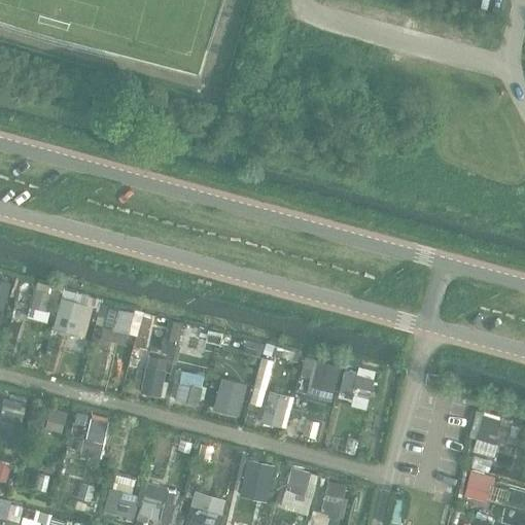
[(0,310),(5,311),(10,282),(0,280),(0,310)]
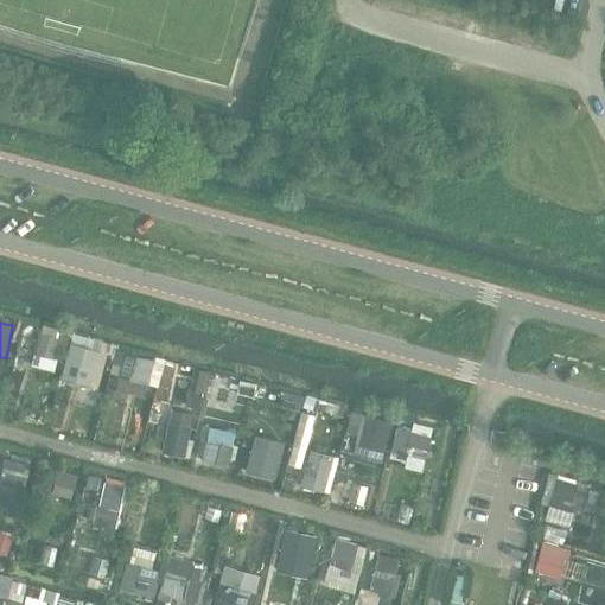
[(57,332),(34,326),(29,348),(51,354),(57,332)]
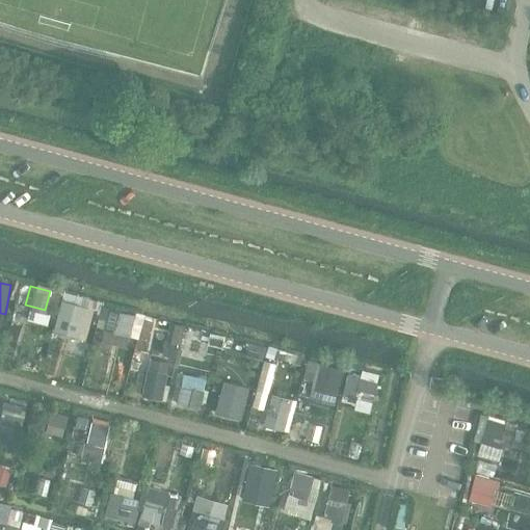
[(53,334),(84,341),(93,309),(61,300),(53,334)]
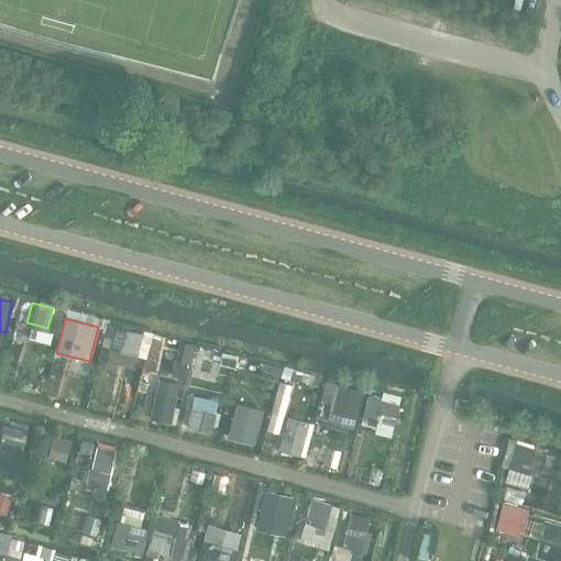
[(131,328),(109,322),(103,343),(127,349),(131,328)]
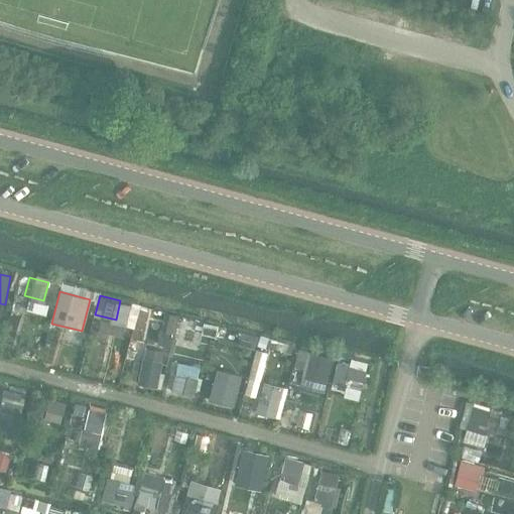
[(241,333),(238,346),(257,351),(260,338),(241,333)]
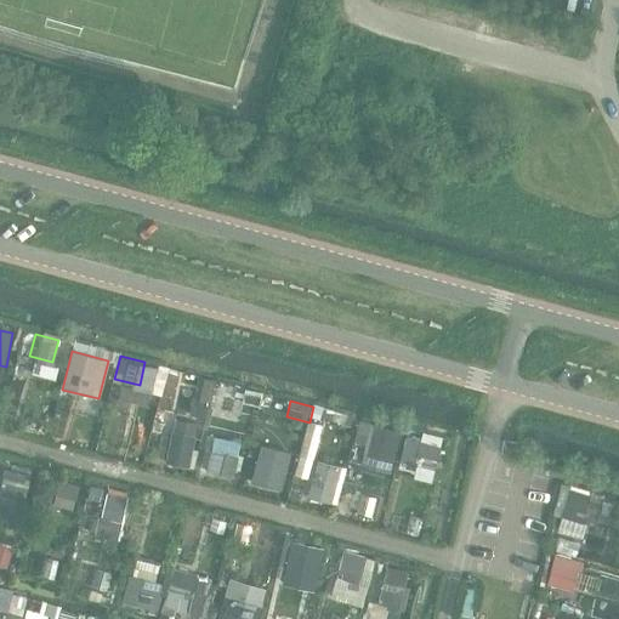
[(426,436),(401,430),(396,452),(420,459),(426,436)]
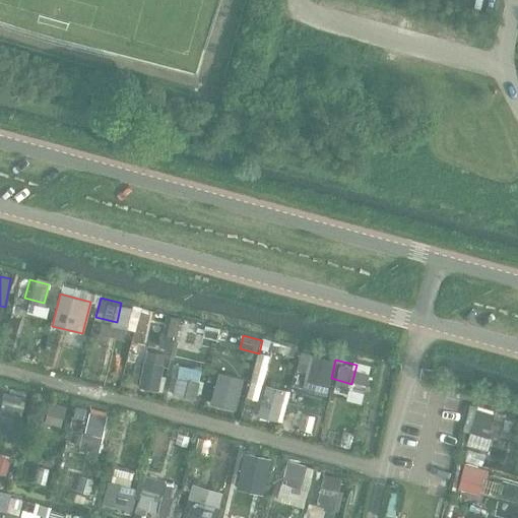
[(155,367),(137,363),(132,383),(151,387),(155,367)]
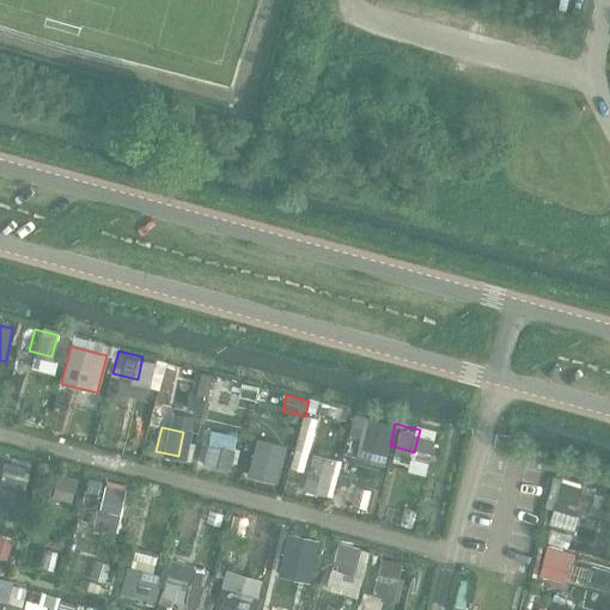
[(212,432),(202,464),(230,473),(239,439),(212,432)]
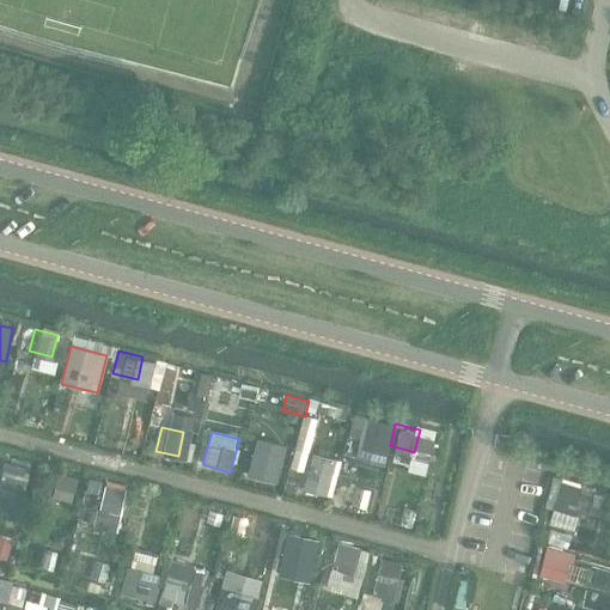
[(273,456),(250,451),(245,475),(267,480),(273,456)]
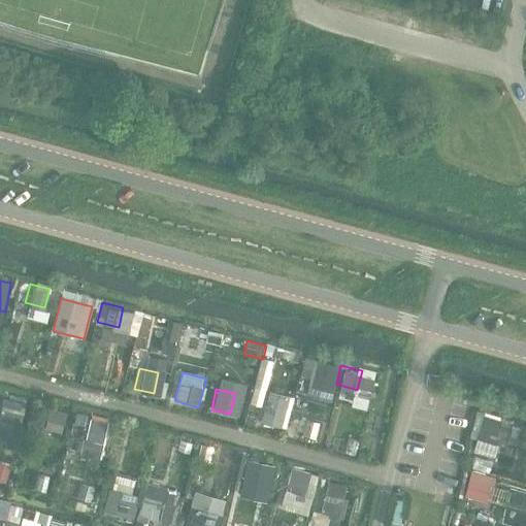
[(267,393),(261,425),(286,430),(292,398),(267,393)]
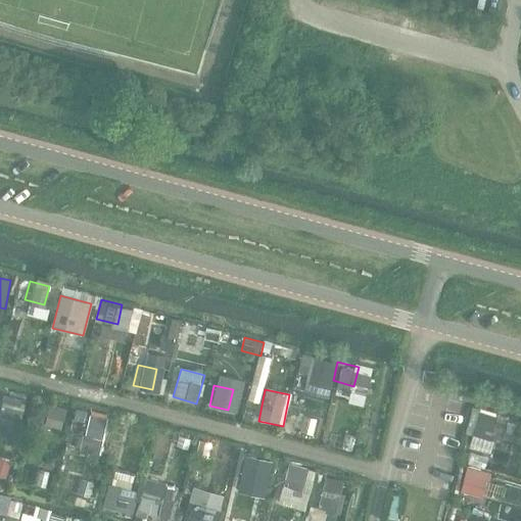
[(20,401),(2,397),(0,406),(0,418),(15,422),(20,401)]
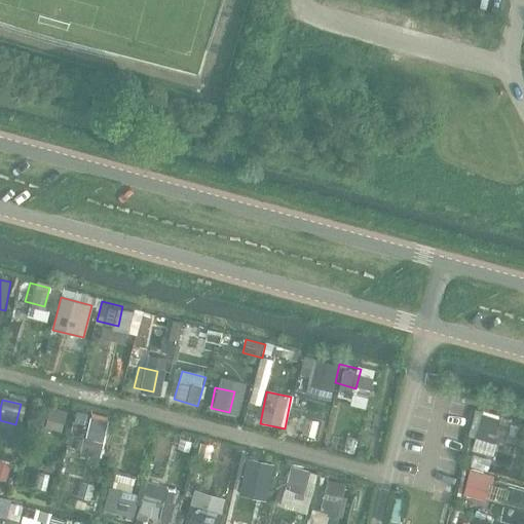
[(61,441),(68,412),(51,408),(43,436),(61,441)]
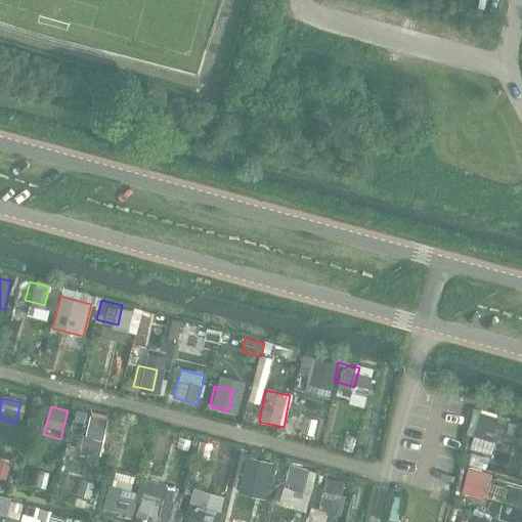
[(471,450),(492,454),(497,418),(476,415),(471,450)]
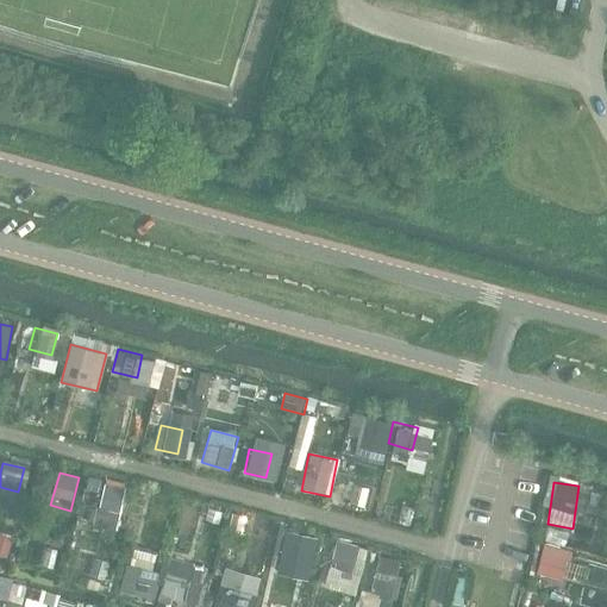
[(124,495),(97,487),(91,511),(118,518),(124,495)]
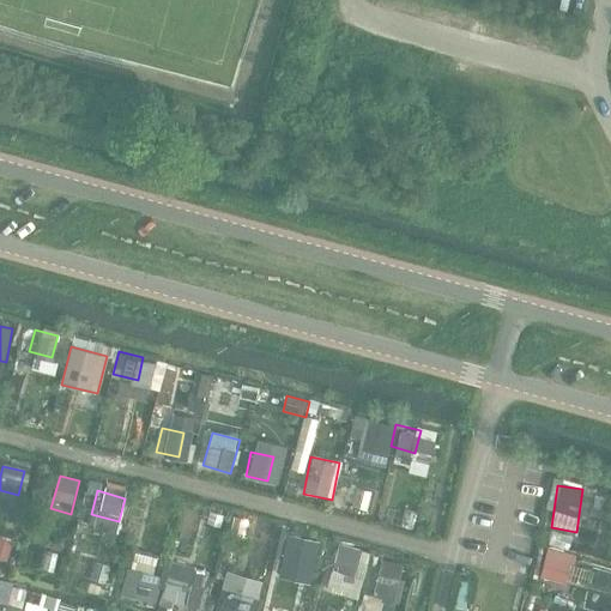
[(0,558),(10,561),(12,540),(0,538),(0,558)]
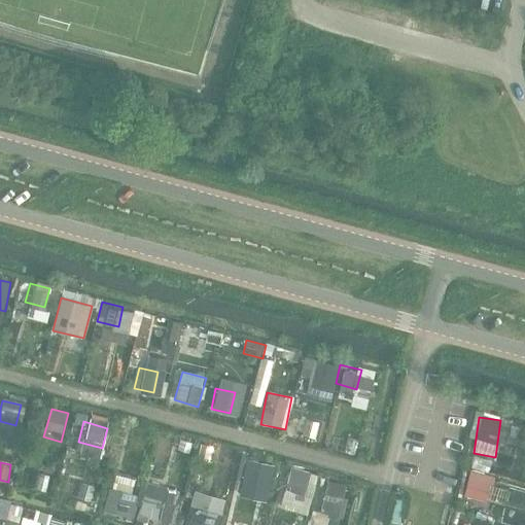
[(280,509),(308,515),(317,474),(289,467),(280,509)]
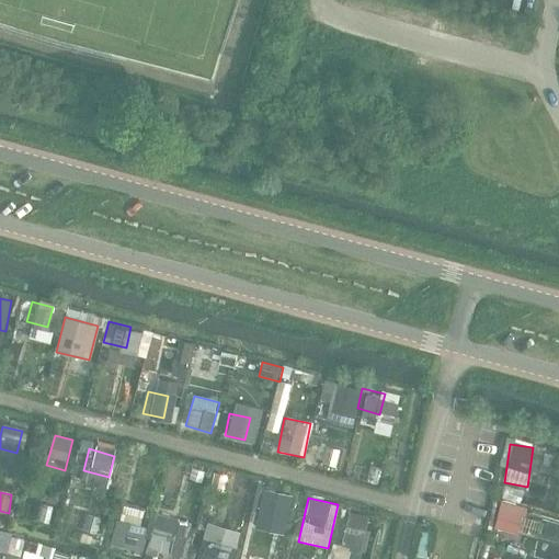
[(518,535),(525,506),(500,501),(494,529),(518,535)]
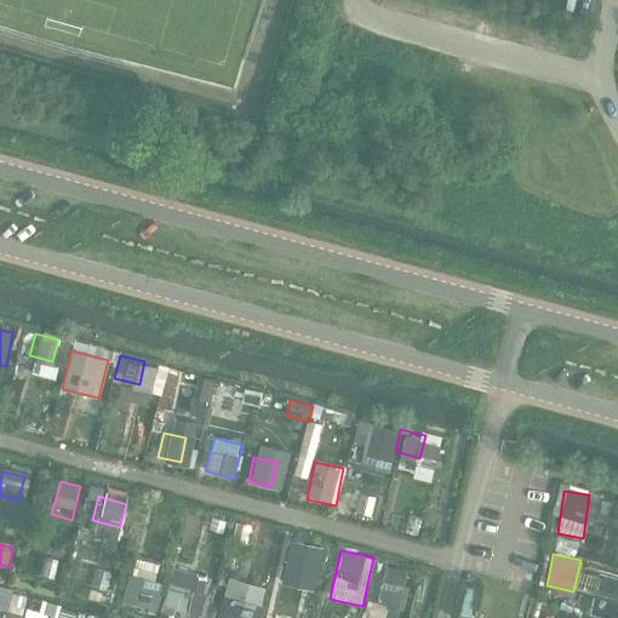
[(124,596),(160,606),(165,584),(155,582),(159,565),(133,558),(124,596)]
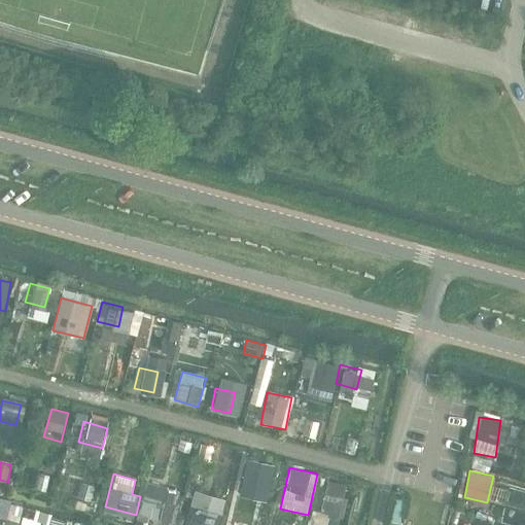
[(339,487),(322,483),(317,501),(335,505),(339,487)]
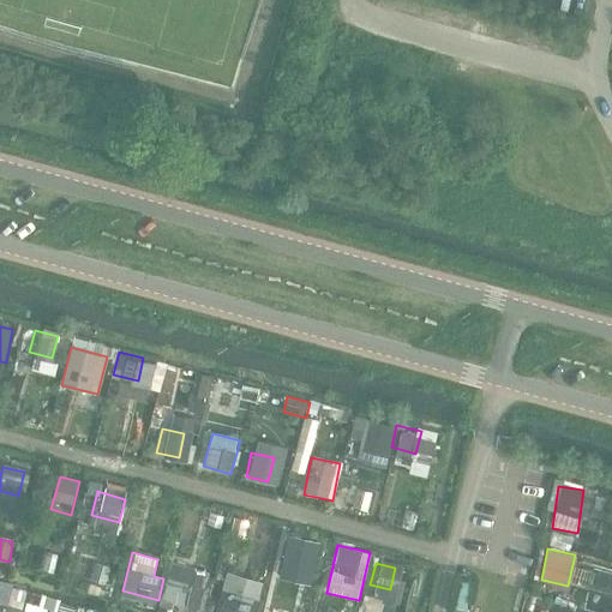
[(193,582),(172,579),(167,604),(187,609),(193,582)]
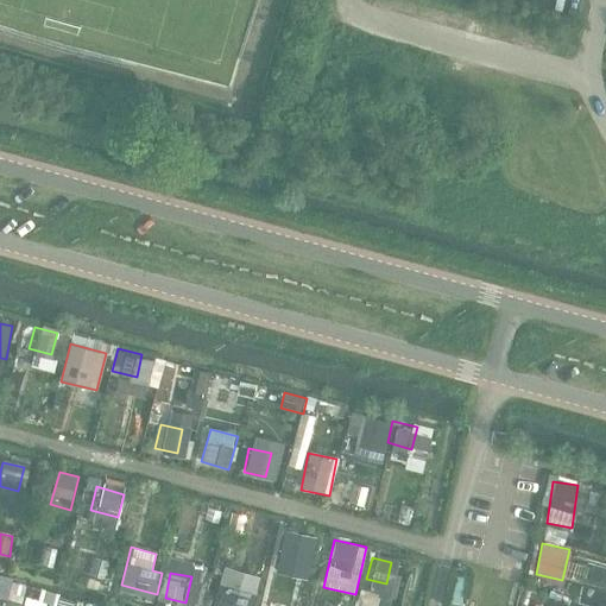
[(50,605),(54,593),(43,589),(39,601),(26,598),(24,605),(50,605)]
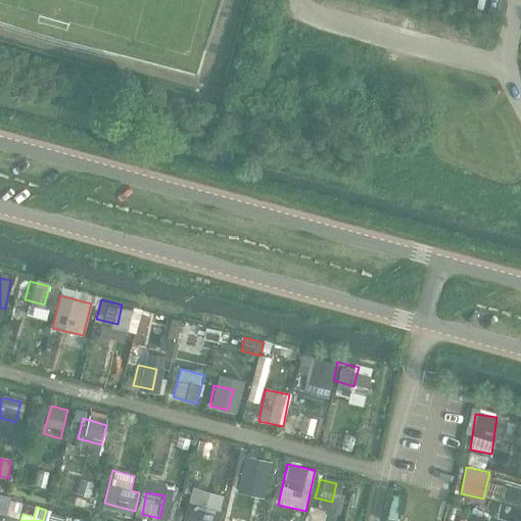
[(240,520),(242,515),(220,511),(218,520),(240,520)]
